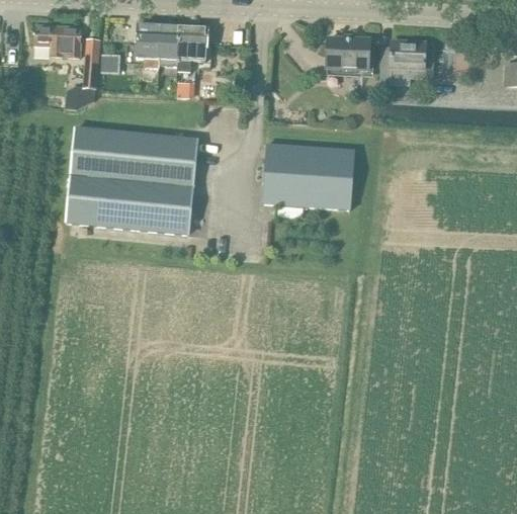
[(159,66),(161,66),(163,22),(139,21),(137,59),(144,59),(144,68),(159,68),(159,66)]
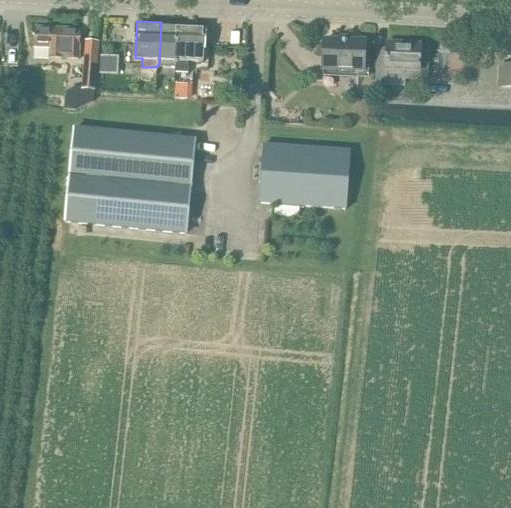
[(161,22),(159,65),(175,66),(179,23),(161,22)]
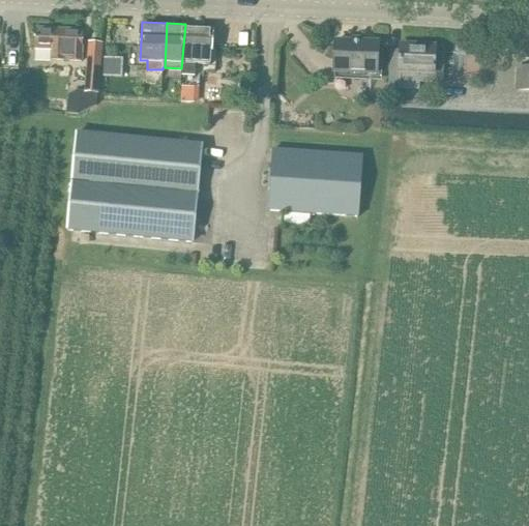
[(35,24),(35,46),(53,47),(53,57),(82,58),(84,26),(35,24)]
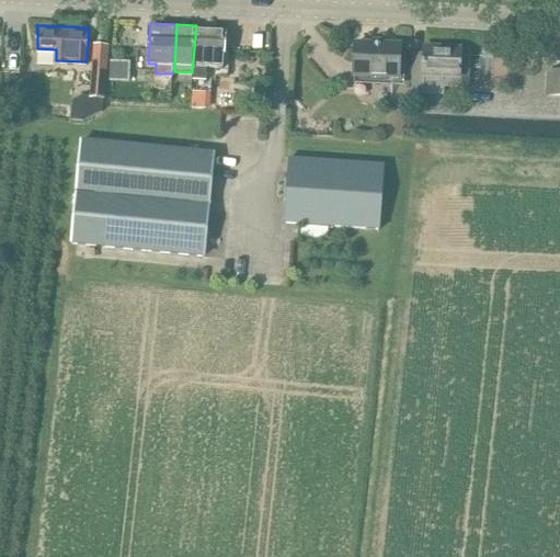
[(196,25),(192,72),(191,88),(210,89),(212,72),(227,74),(229,27),(226,27),(226,26),(196,25)]
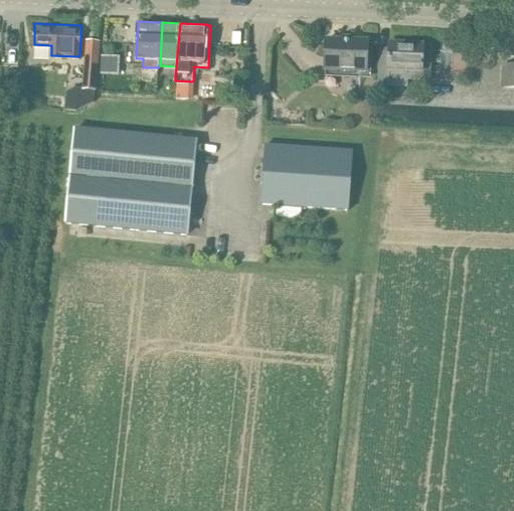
[(87,37),(82,87),(96,88),(99,38),(87,37)]
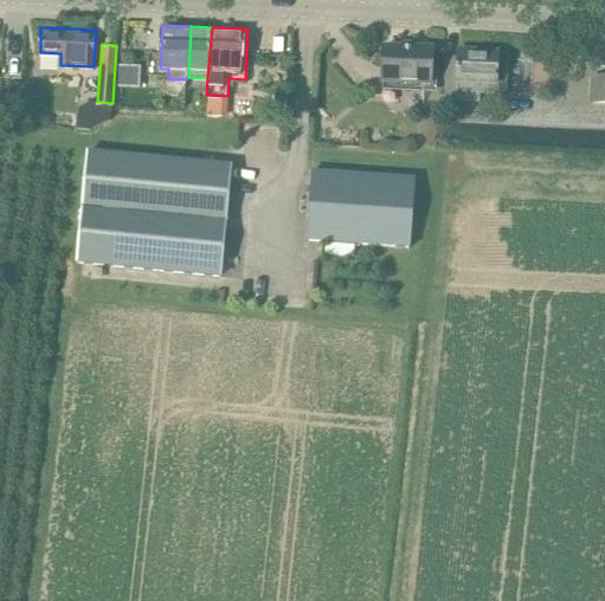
[(432,82),(433,45),(384,44),(383,79),(432,82)]
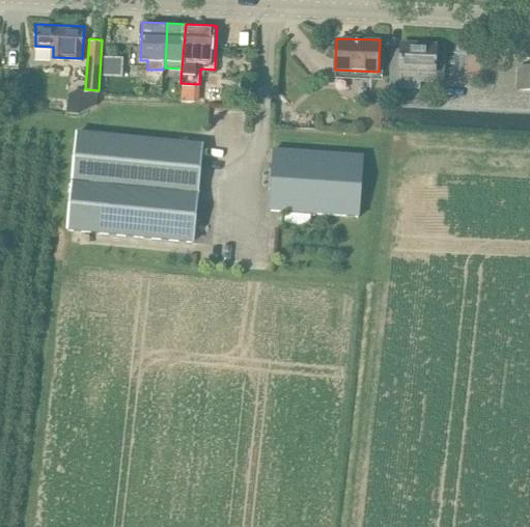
[(445,43),(437,43),(437,42),(405,40),(405,47),(392,47),(390,86),(402,86),(402,77),(436,78),(436,65),(444,65),(445,43)]
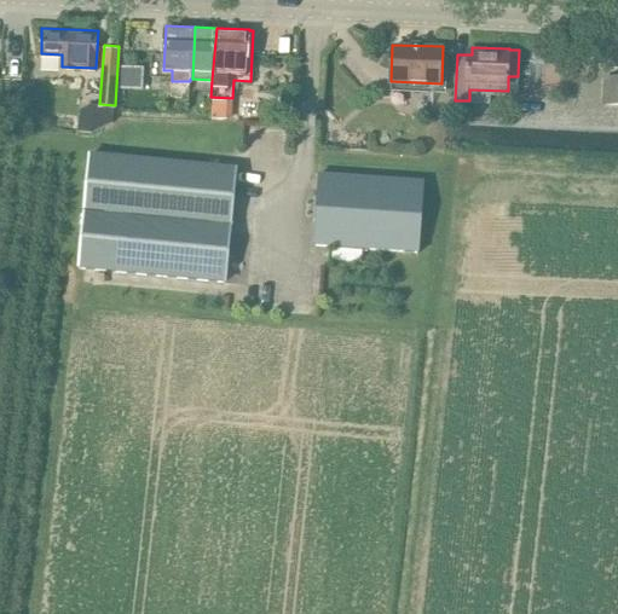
[(144,65),(134,64),(122,64),(120,85),(143,86),(144,65)]
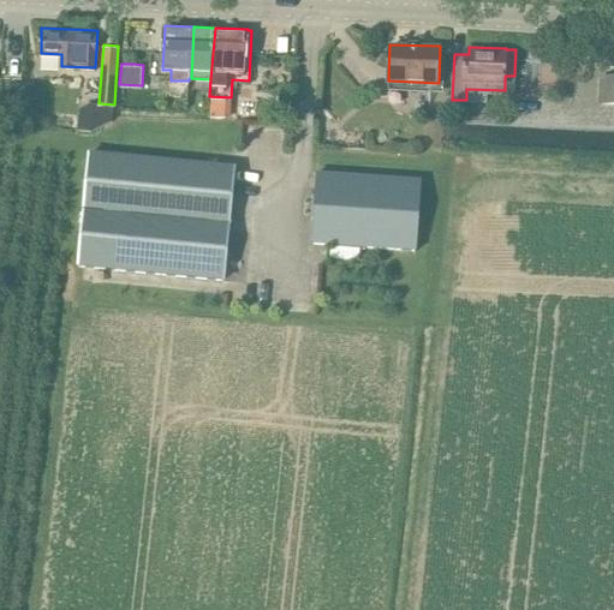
[(613,73),(601,73),(598,102),(613,102),(613,73)]
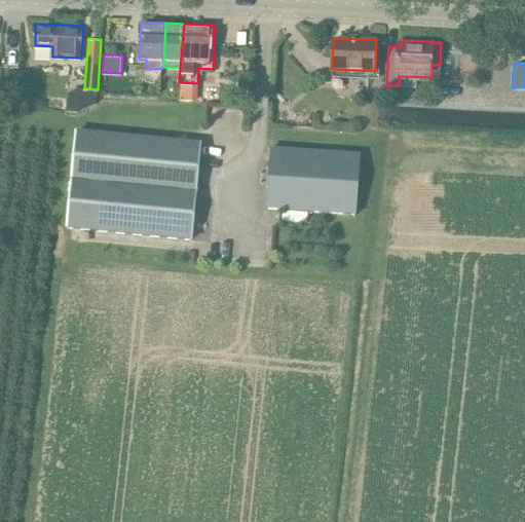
[(68,92),(67,110),(78,110),(97,102),(98,96),(98,89),(84,88),(78,87),(68,92)]
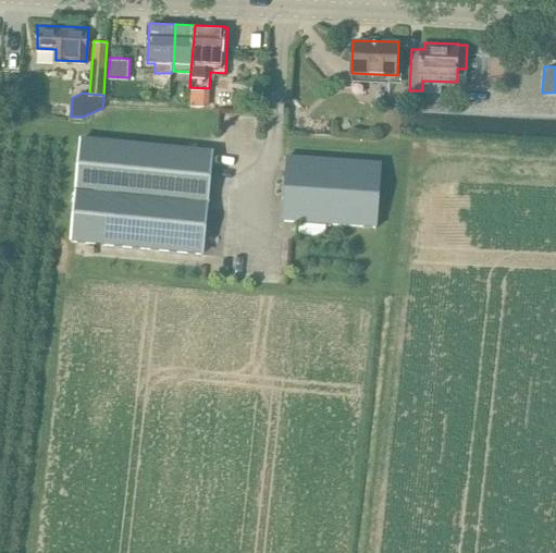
[(71,238),(201,252),(212,150),(186,148),(82,137),(71,238)]
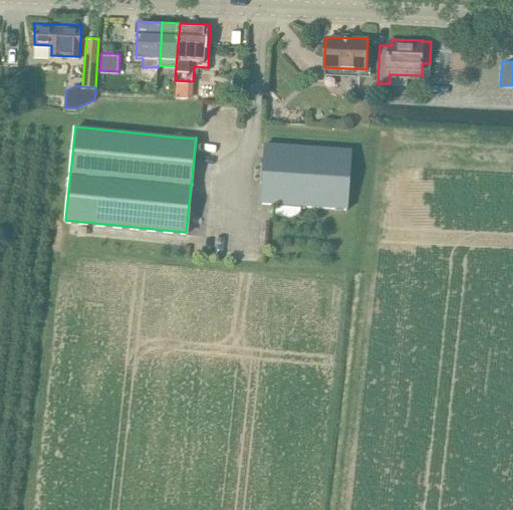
[(274,202),(283,203),(348,207),(352,149),(264,143),(260,201),(274,202)]
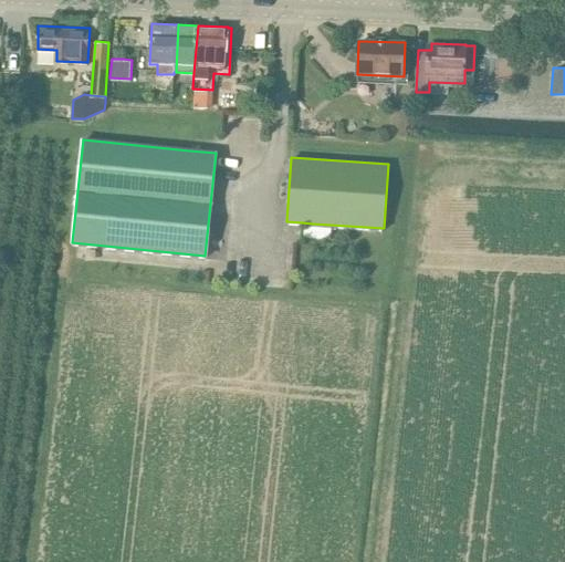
[(304,226),(304,235),(330,237),(331,227),(304,226)]
